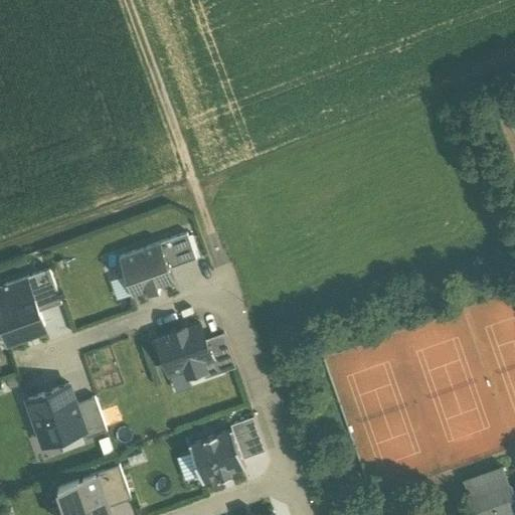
[(161,242),(170,270),(197,261),(187,233),(161,242)]
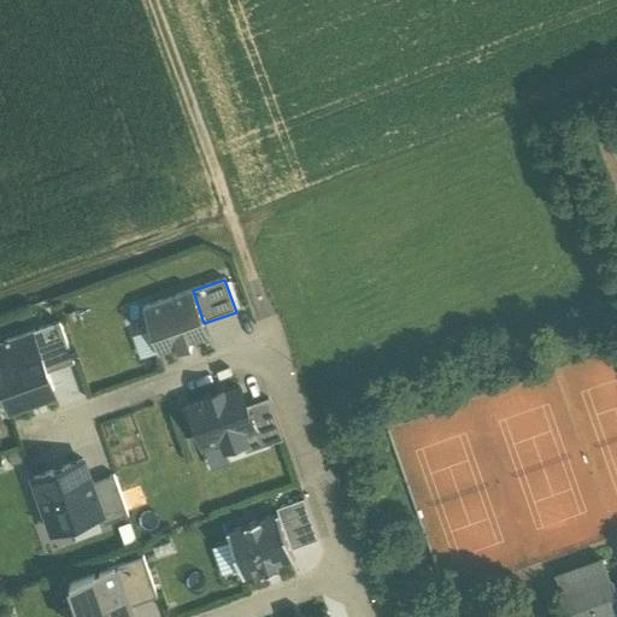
[(204,323),(193,291),(144,309),(159,354),(177,347),(178,352),(186,350),(193,347),(191,342),(209,336),(204,323)]
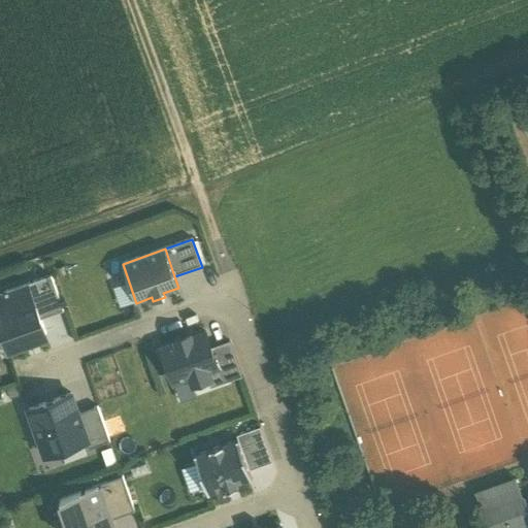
[(52,276),(28,285),(40,320),(64,311),(52,276)]
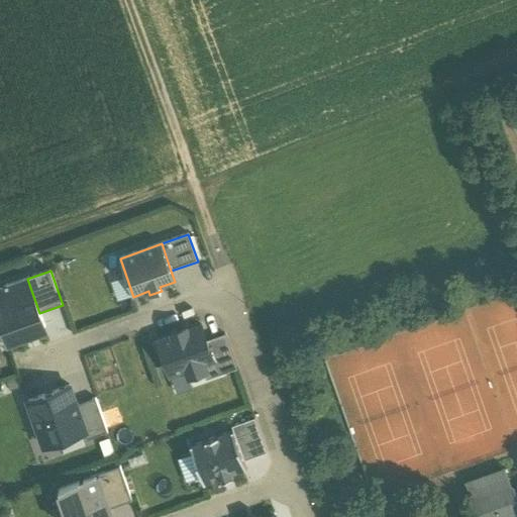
[(27,279),(0,288),(0,322),(8,345),(35,336),(46,332),(39,313),(27,279)]
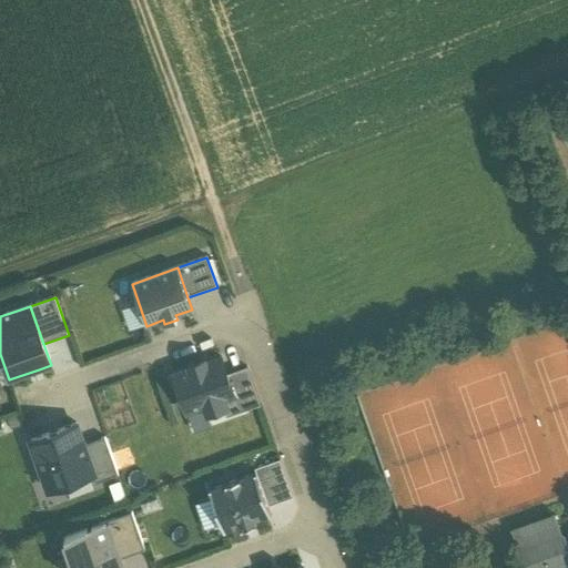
[(227,375),(221,358),(206,364),(205,361),(193,365),(189,367),(190,369),(174,375),(188,413),(204,407),(208,415),(236,405),(237,404),(227,375)]
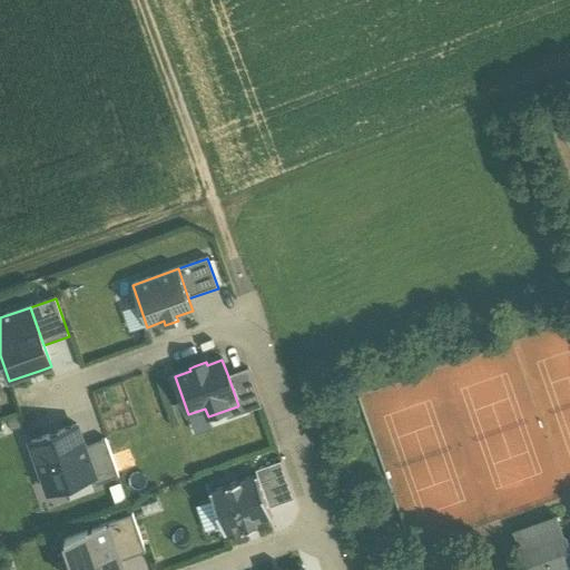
[(247,370),(228,376),(238,405),(237,406),(239,414),(261,406),(247,370)]
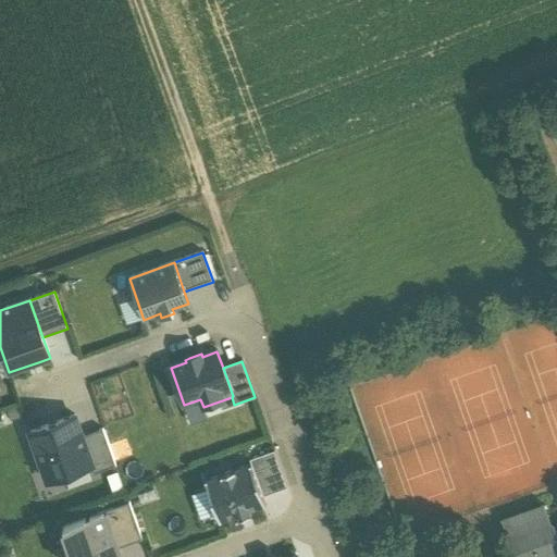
[(53,423),(31,432),(48,481),(91,466),(93,465),(83,436),(75,416),(53,423)]
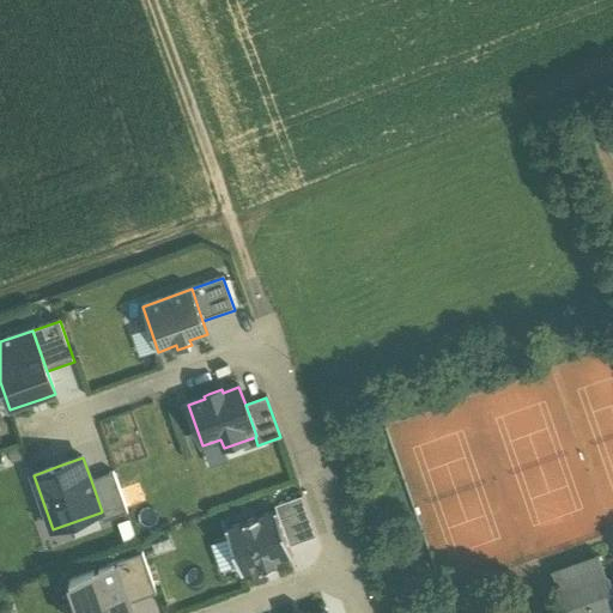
[(114,472),(91,480),(102,511),(101,513),(104,521),(128,513),(114,472)]
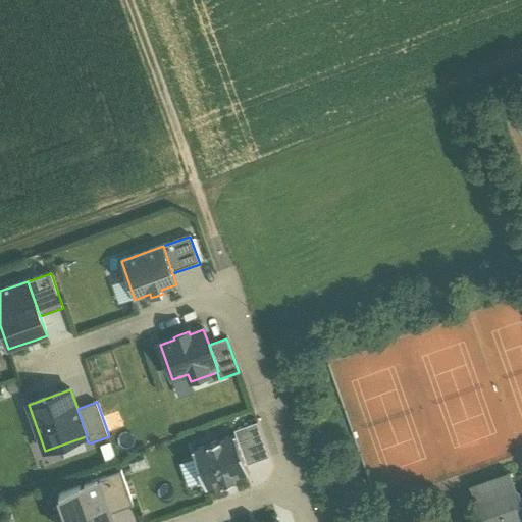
[(236,435),(247,466),(269,458),(257,424),(235,431),(236,435)]
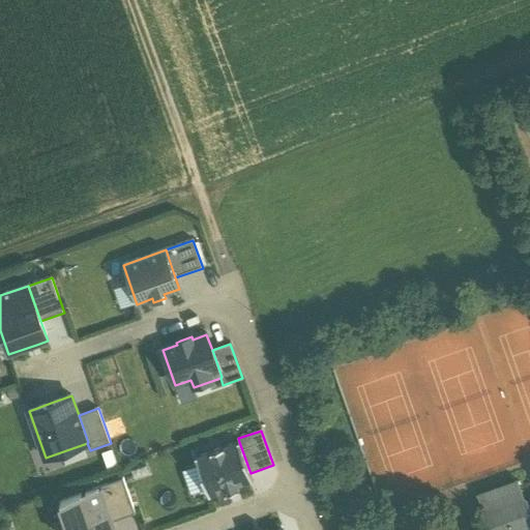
[(196,458),(210,496),(225,491),(227,495),(240,490),(238,486),(254,480),(251,473),(239,442),(196,458)]
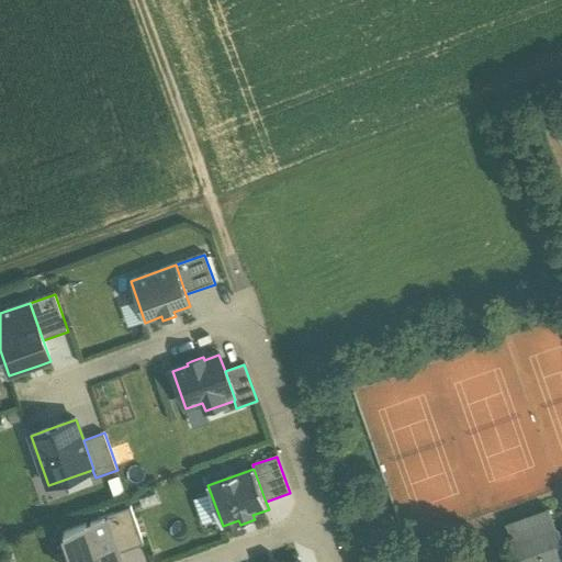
[(131,507),(104,516),(117,553),(144,544),(131,507)]
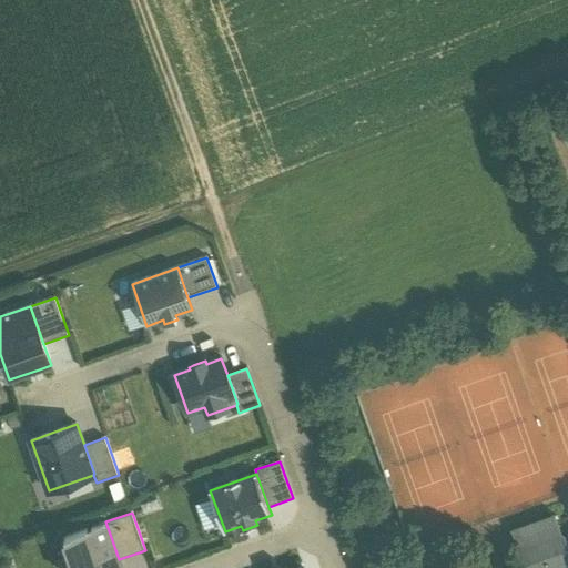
[(555,516),(511,531),(519,551),(563,537),(555,516)]
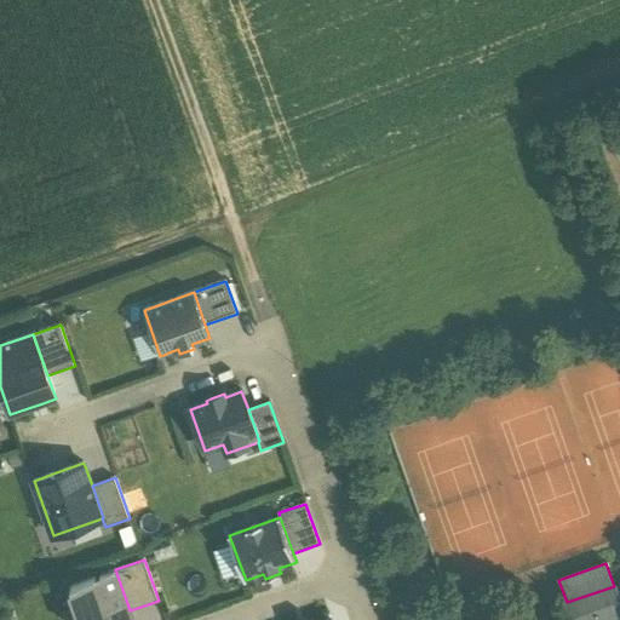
[(132,619),(130,610),(115,569),(72,585),(82,619),(132,619)]
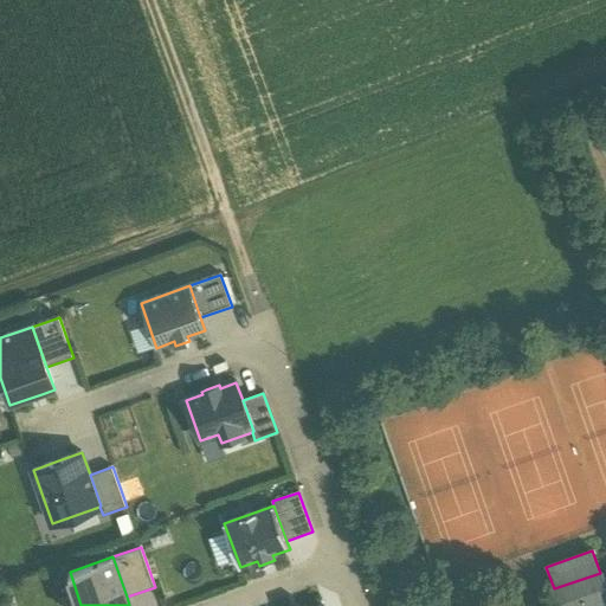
[(605,591),(600,573),(554,588),(560,605),(595,605),(605,603),(605,591)]
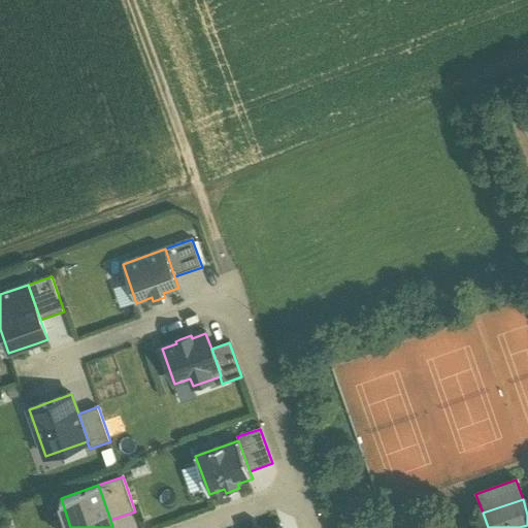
[(404,510),(388,516),(392,527),(408,522),(404,510)]
